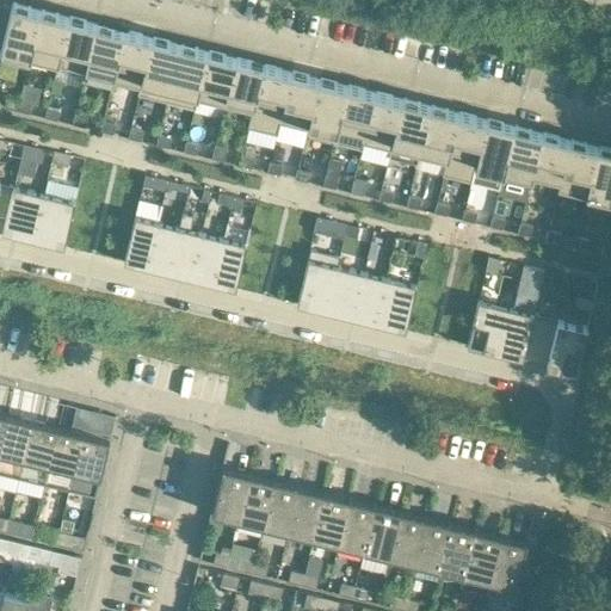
[(17,2),(16,2),(13,2),(0,54),(0,60),(28,67),(42,10),(28,6),(28,4),(17,1),(17,2)]
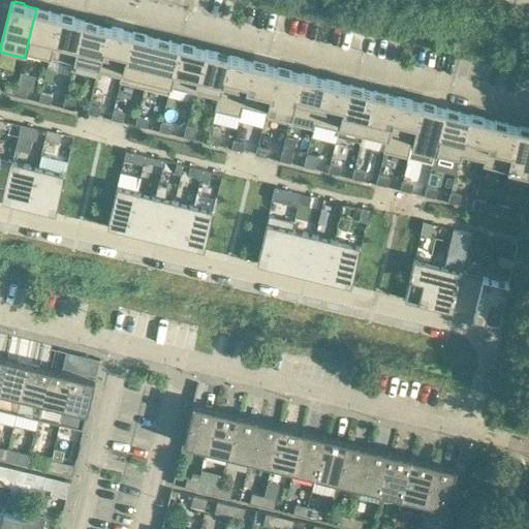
[(36,8),(24,58),(25,58),(27,49),(50,55),(60,13),(48,10),(48,9),(38,7),(38,8),(36,8)]
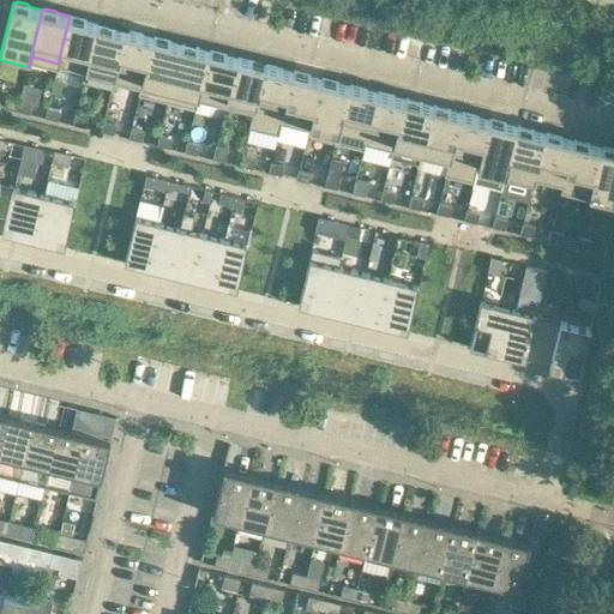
[(58,64),(55,77),(82,84),(83,80),(84,82),(97,23),(83,19),(84,18),(73,16),(72,17),(70,16),(58,64)]
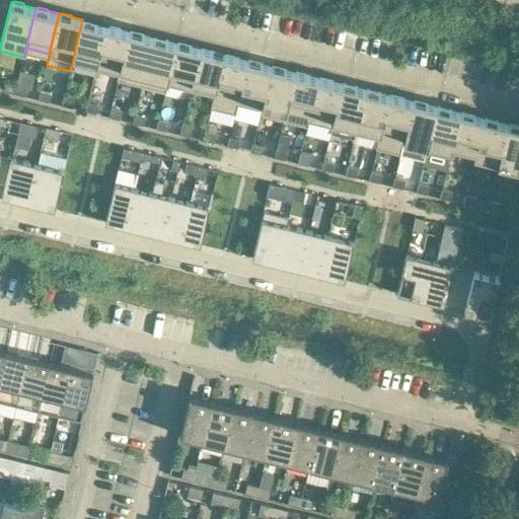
[(94,74),(106,25),(93,22),(94,20),(85,18),(85,20),(82,19),(71,69),(94,74)]
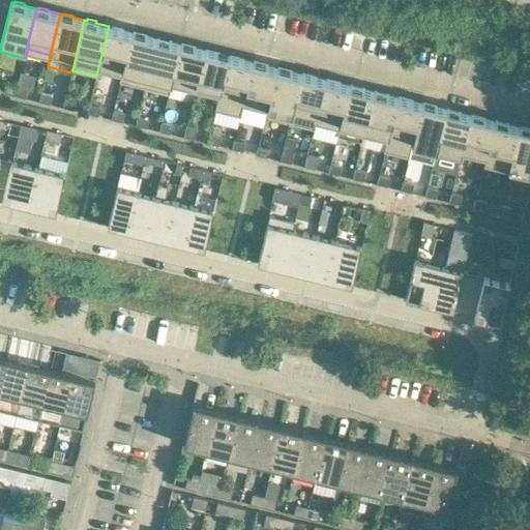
[(109,26),(96,76),(97,77),(98,71),(120,77),(119,82),(120,82),(133,31),(120,28),(109,26)]
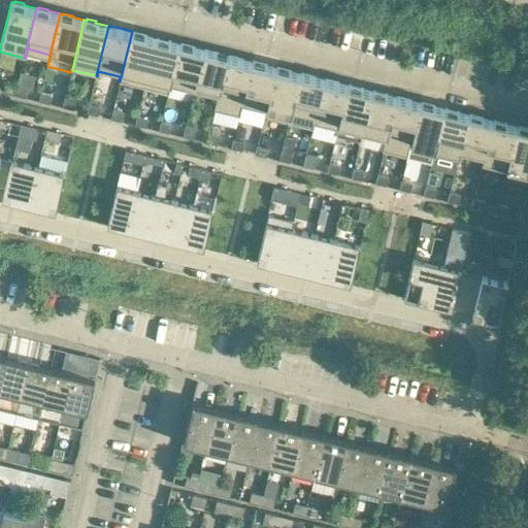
[(143,88),(156,37),(143,34),(143,33),(135,31),(134,32),(132,31),(120,81),(143,88)]
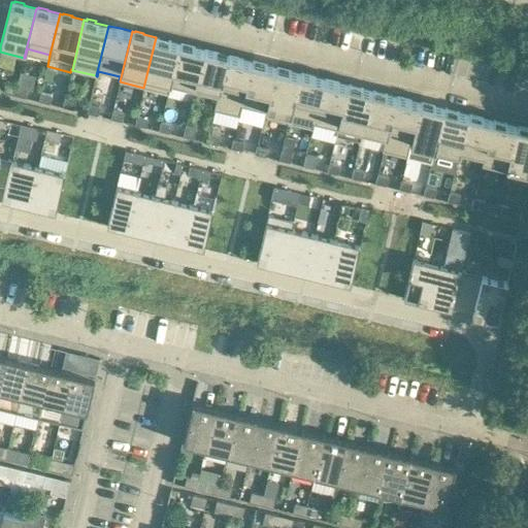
[(156,37),(143,88),(168,93),(180,43),(167,40),(168,38),(159,36),(159,38),(156,37)]
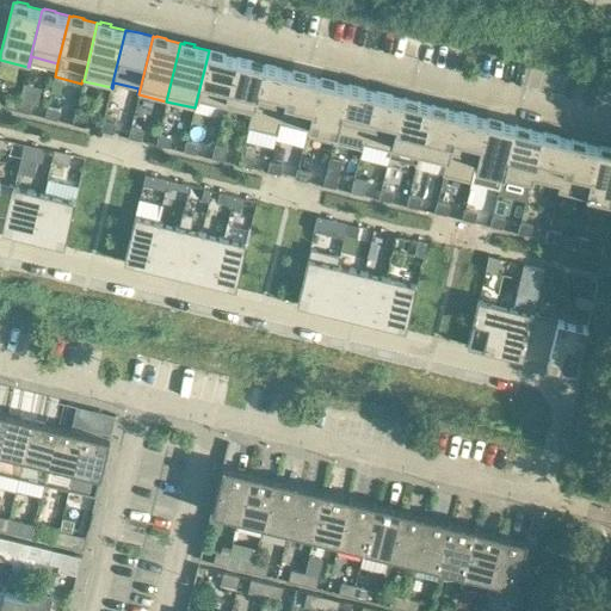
[(209,50),(195,107),(196,109),(198,97),(224,104),(236,56),(222,53),(222,51),(211,49),(211,50),(209,50)]
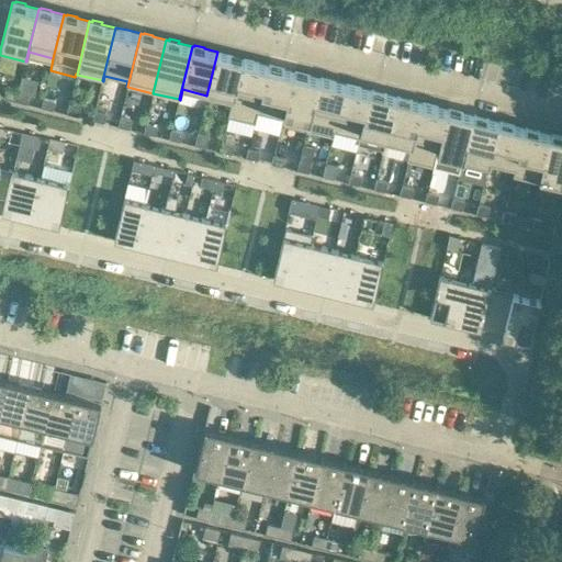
[(243,58),(240,58),(240,56),(232,54),(231,55),(217,52),(206,96),(232,101),(233,102),(243,58)]
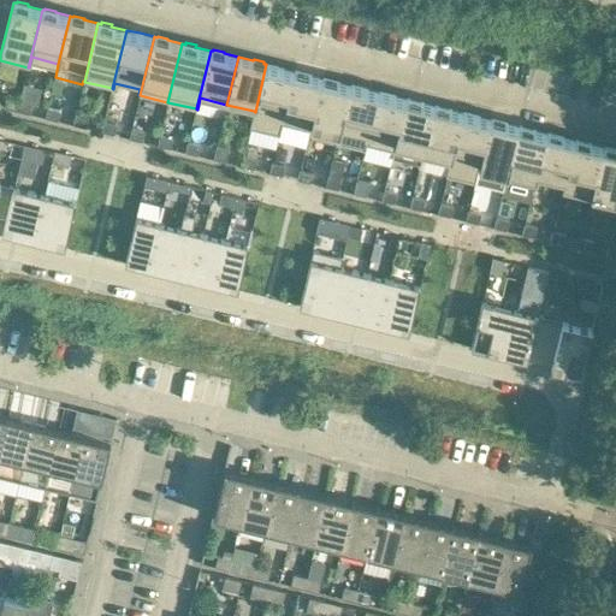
[(280,124),(294,71),(280,67),(266,64),(255,112),(254,111),(250,128),(280,135),(282,125),(280,124)]
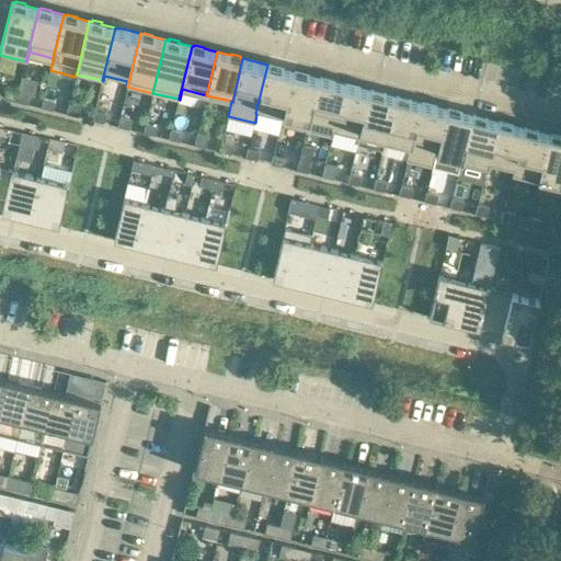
[(271,65),(267,65),(255,113),(256,114),(283,119),(284,114),(283,114),(294,70),(281,68),(281,66),(271,64),(271,65)]
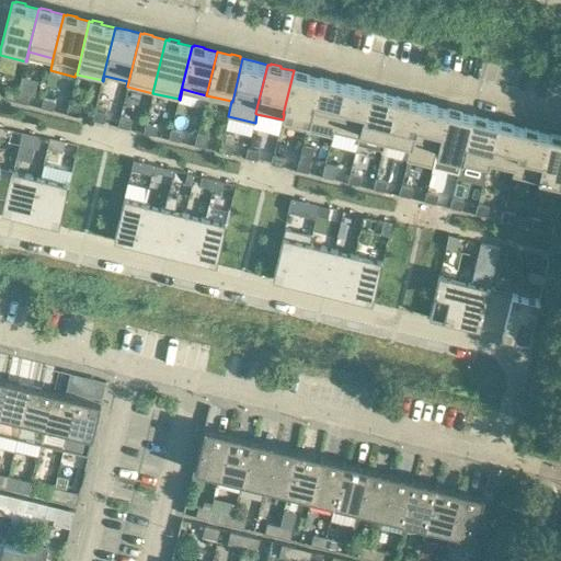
[(284,114),(308,119),(309,121),(319,77),(306,73),(306,72),(297,70),(296,71),(294,70),(283,114),(284,114)]
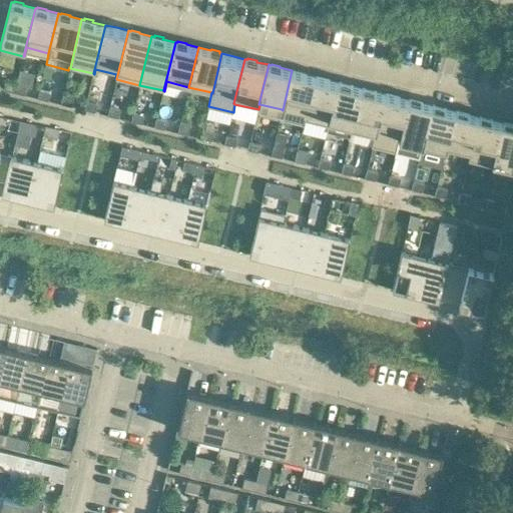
[(305,120),(316,76),(292,70),(283,110),(282,109),(280,119),(305,125),(306,120),(305,120)]
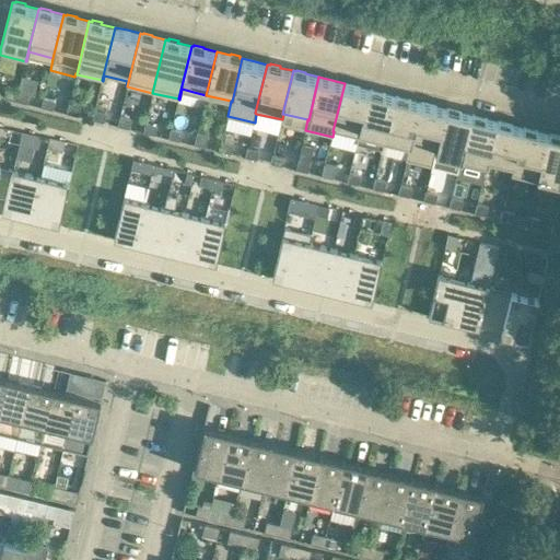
[(359,132),(370,90),(345,83),(333,131),(334,131),(358,138),(359,132)]
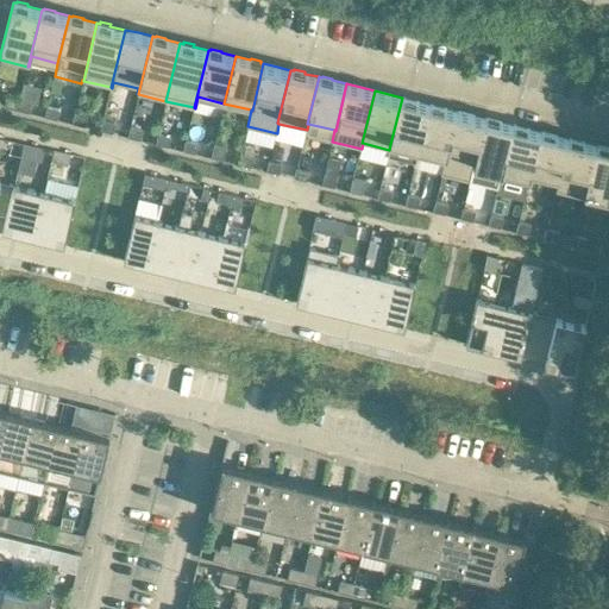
[(7,96),(5,107),(17,110),(19,100),(7,96)]
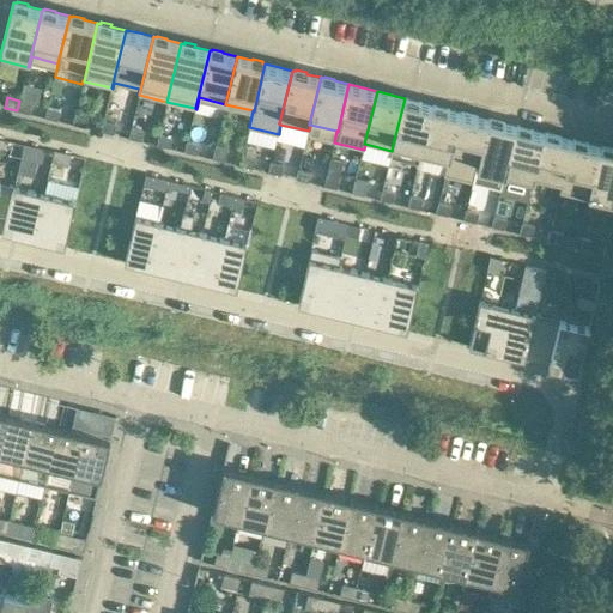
[(432,104),(418,101),(418,99),(407,97),(407,98),(405,98),(393,145),(392,151),(390,157),(418,164),(432,104)]
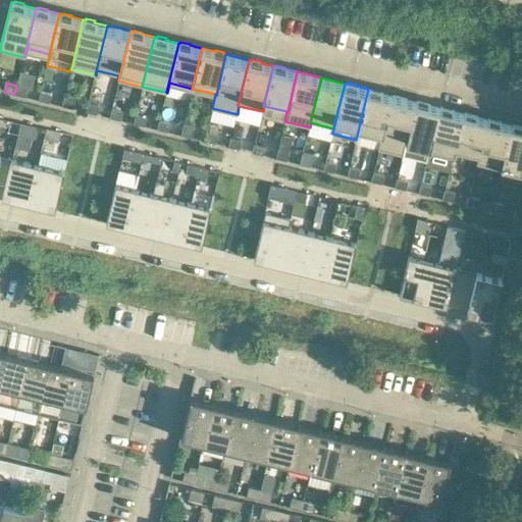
[(14,94),(25,97),(28,88),(16,86),(14,94)]
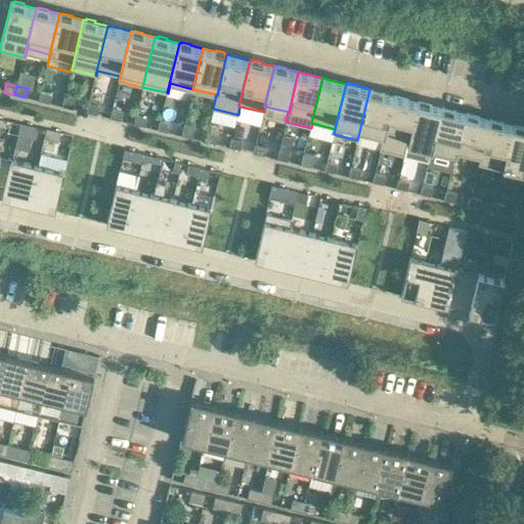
[(381,150),(394,95),(381,92),(382,91),(373,89),(372,90),(369,89),(357,140),(356,144),(381,150)]
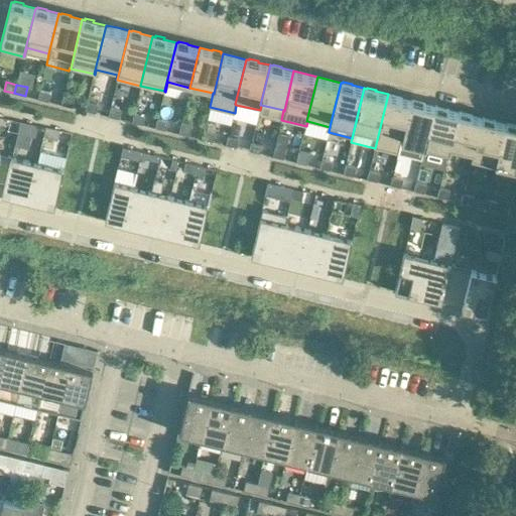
[(40,90),(38,99),(48,101),(50,93),(40,90)]
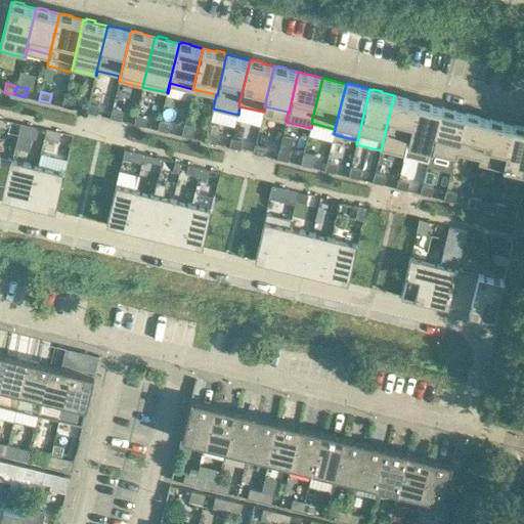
[(62,105),(73,108),(76,97),(66,94),(62,105)]
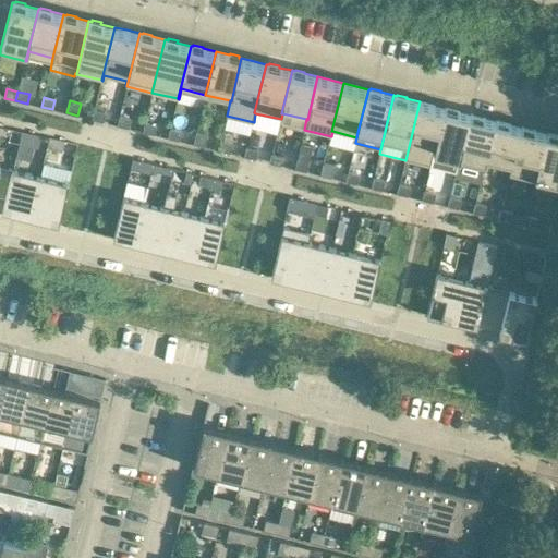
[(420,101),(405,160),(432,166),(435,150),(445,108),(420,101)]
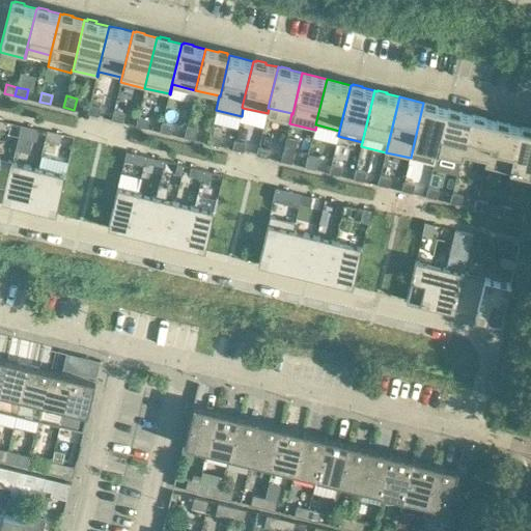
[(414,143),(437,149),(438,149),(448,109),(435,106),(435,104),(425,102),(425,103),(423,103),(414,143)]
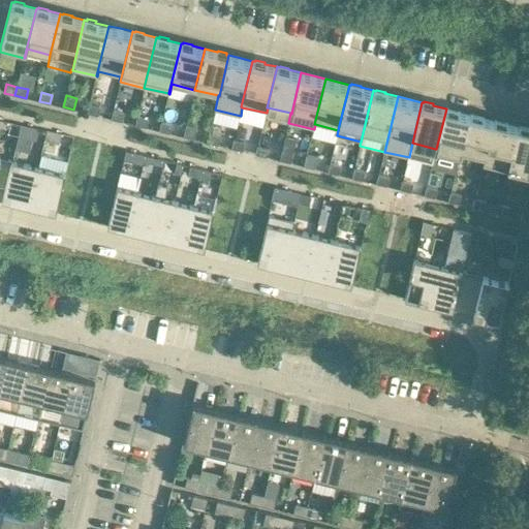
[(89,104),(87,113),(98,116),(100,106),(89,104)]
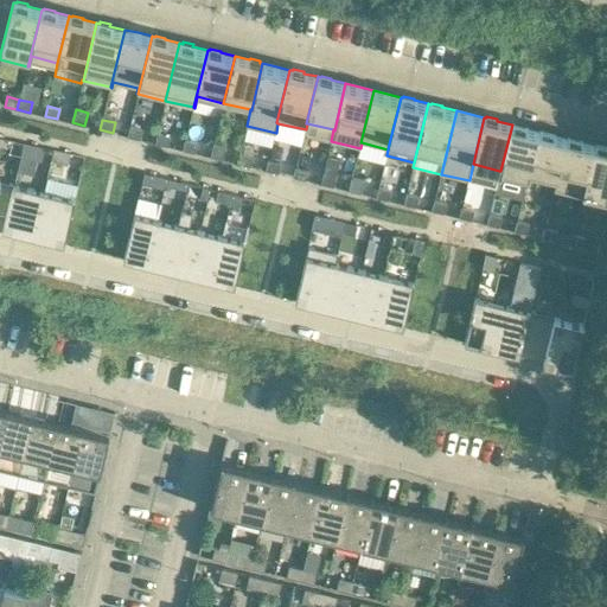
[(515,123),(513,125),(512,125),(500,171),(499,171),(498,176),(528,184),(529,178),(540,131),(524,127),(525,126),(515,123)]
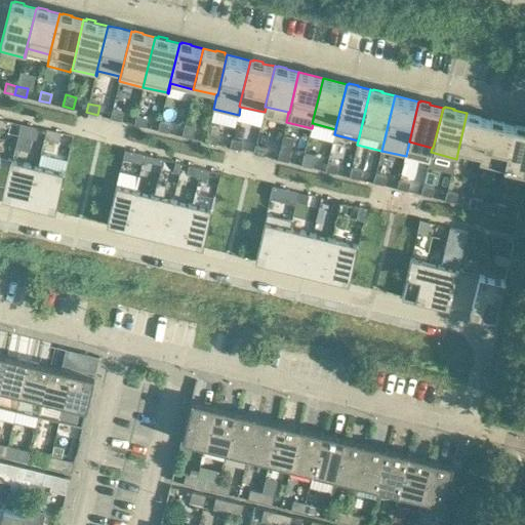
[(113,109),(111,118),(134,124),(136,115),(113,109)]
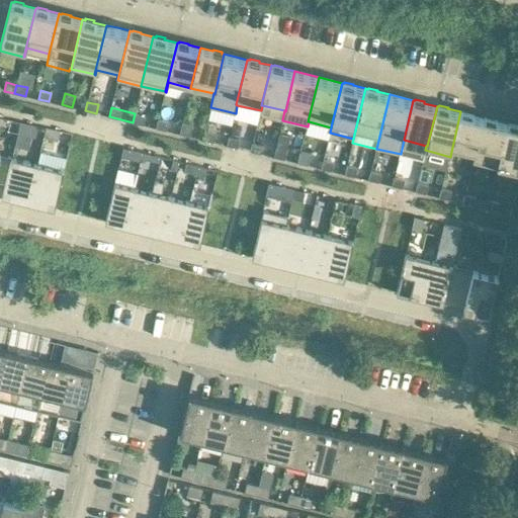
[(451,152),(475,158),(485,117),(471,114),(471,113),(462,111),(462,112),(460,111),(451,152)]
